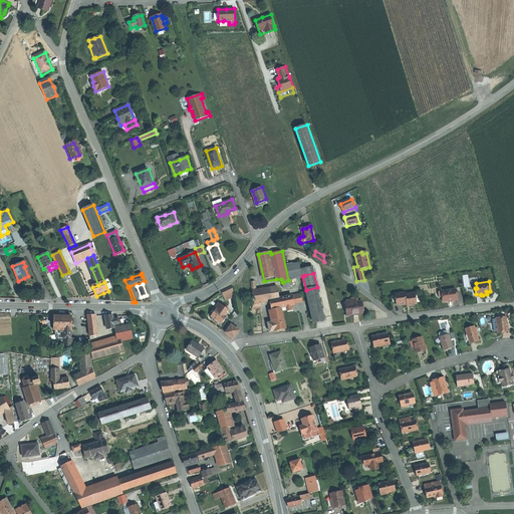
[(233,296),(233,287),(222,292),(225,299),(233,296)]
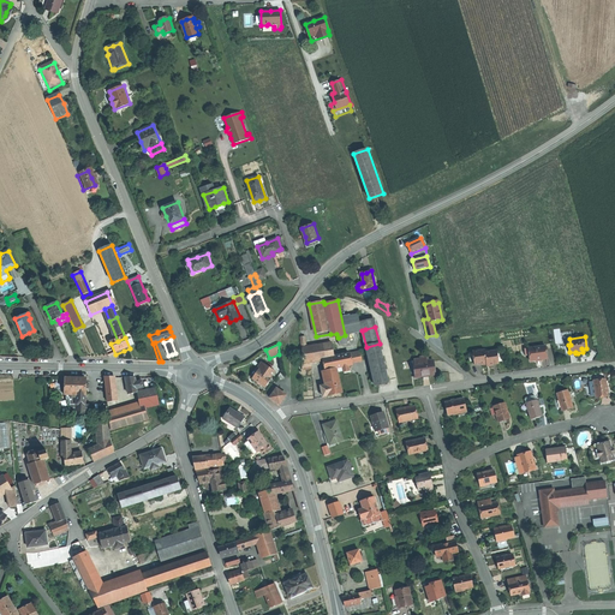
[(326,358),(334,356),(335,356),(333,344),(324,345),(326,358)]
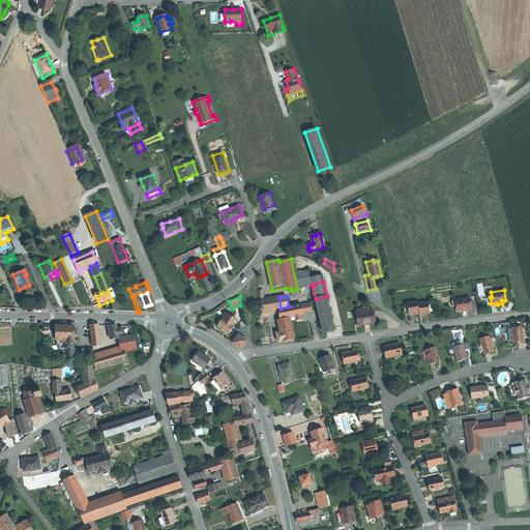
[(334,330),(327,296),(316,299),(323,333),(334,330)]
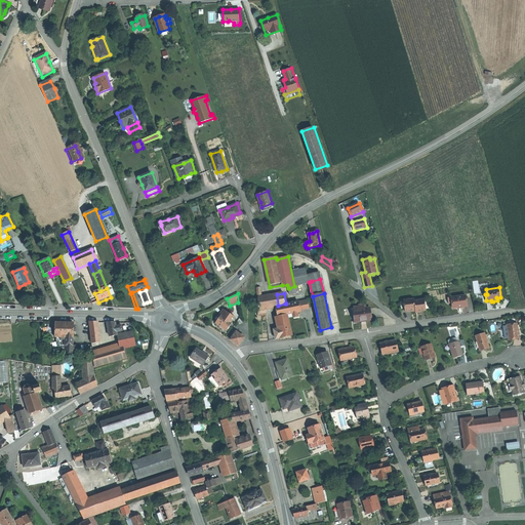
[(276,307),(278,306),(277,294),(265,295),(258,296),(258,309),(258,316),(267,315),(266,308),(276,307)]
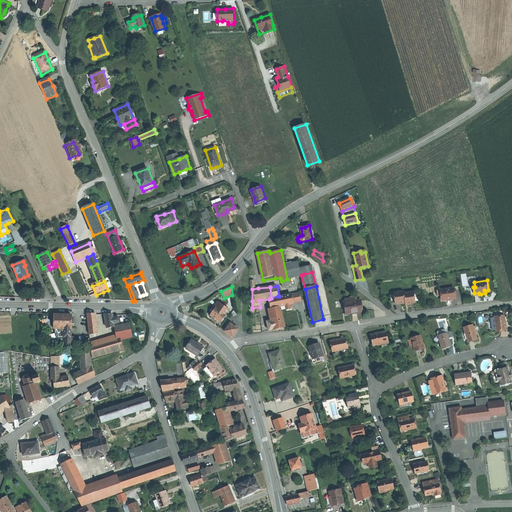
[(441,295),(441,300),(448,299),(455,298),(454,288),(440,290),(441,295)]
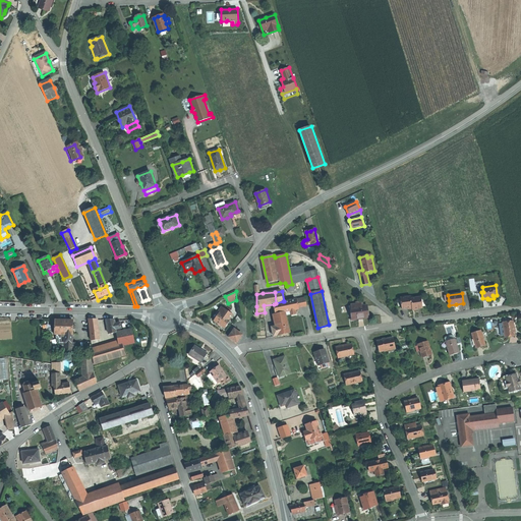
[(412,307),(411,298),(410,296),(401,297),(402,308),(407,308),(412,307)]
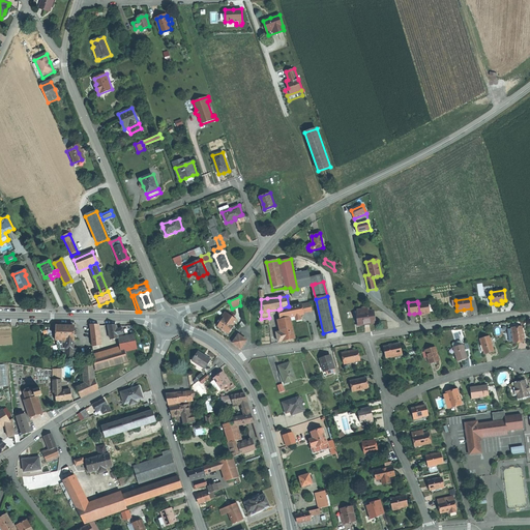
[(429,302),(418,303),(419,313),(419,315),(424,314),(430,313),(429,302)]
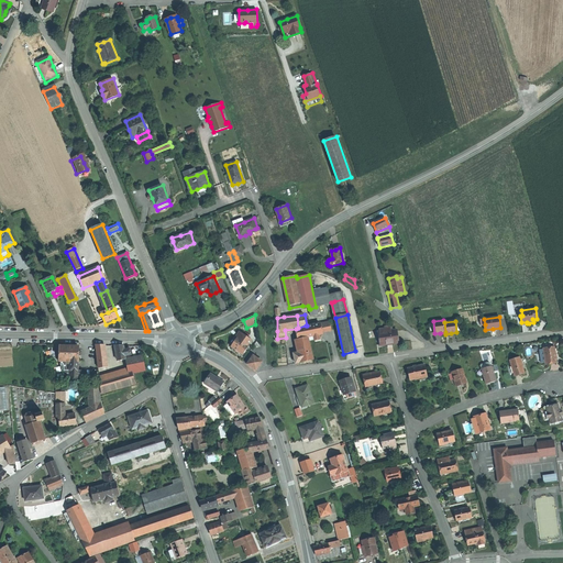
[(331,330),(330,322),(320,324),(322,332),(331,330)]
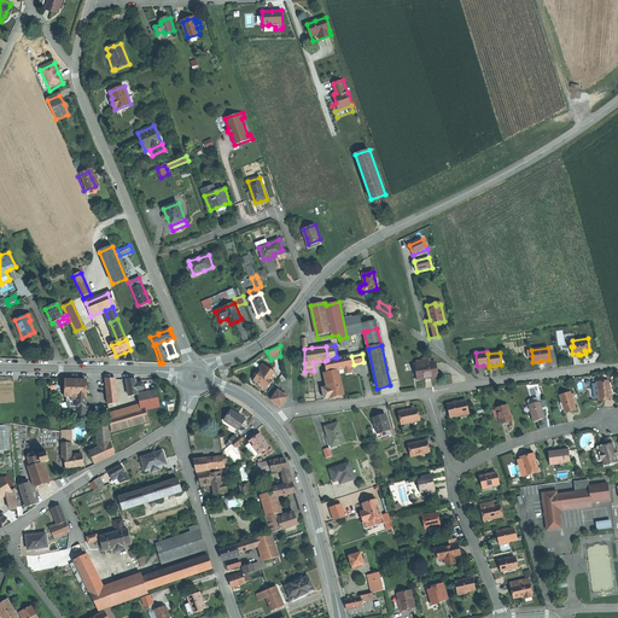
[(354,367),(354,365),(351,356),(337,359),(339,369),(345,368),(350,368),(354,367)]
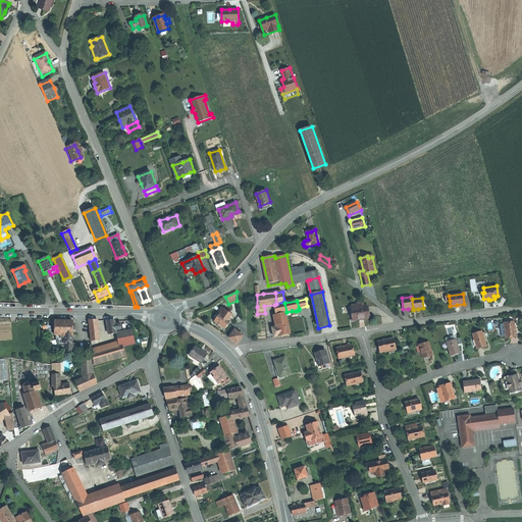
[(274,305),(276,315),(285,313),(286,312),(284,303),(284,302),(283,302),(276,304),(274,305)]
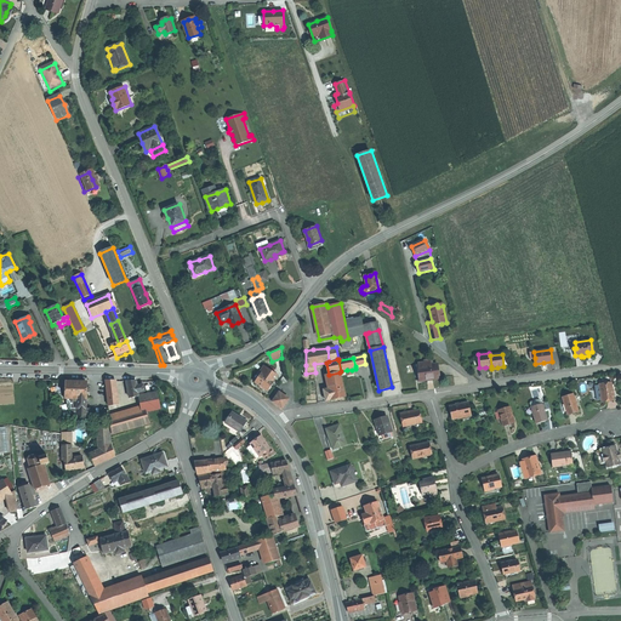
[(417,366),(420,382),(429,381),(438,379),(436,364),(431,365),(425,366),(425,363),(423,363),(417,364),(417,366)]
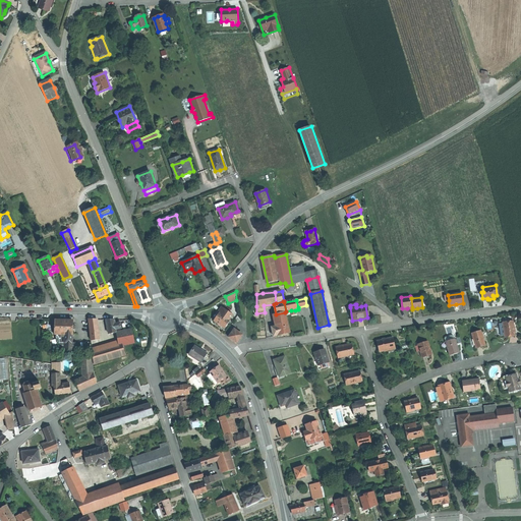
[(218,311),(219,312),(229,320),(232,315),(221,307),(218,311)]
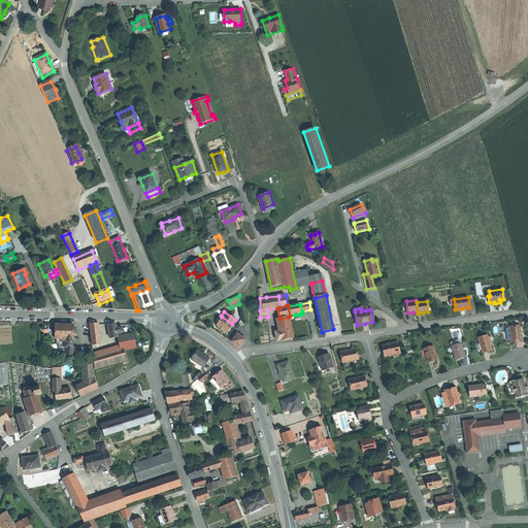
[(222,317),(218,324),(217,325),(220,328),(224,330),(228,333),(233,325),(232,324),(222,317)]
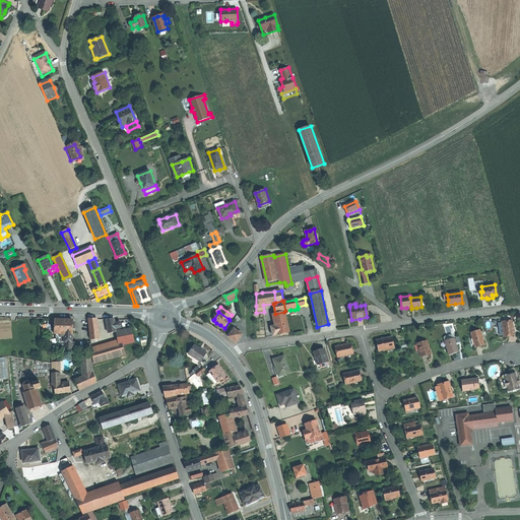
[(287,321),(284,312),(275,314),(278,323),(287,321)]
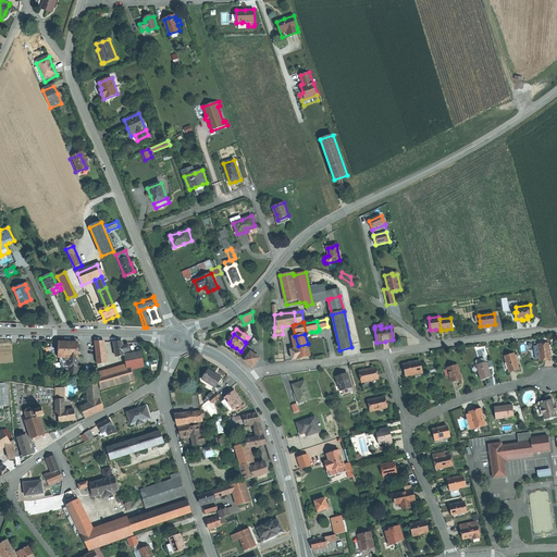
[(102,343),(95,342),(97,364),(104,363),(102,343)]
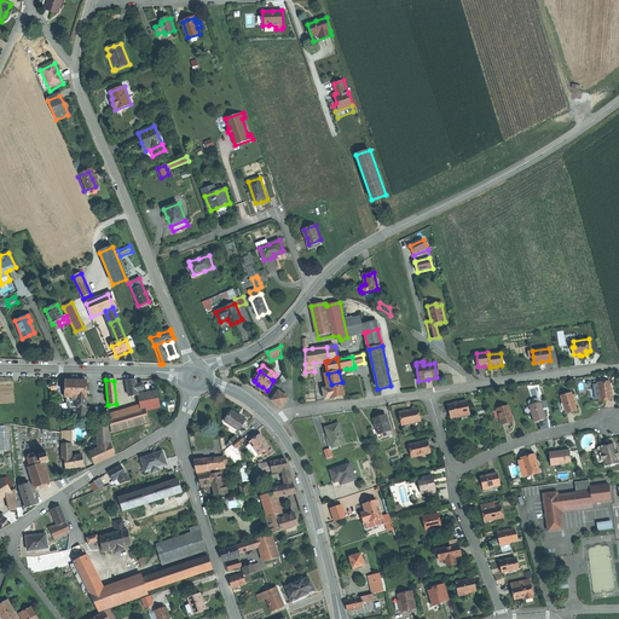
[(70,381),(65,381),(65,397),(86,398),(86,392),(86,387),(86,382),(77,382),(74,381),(70,381)]
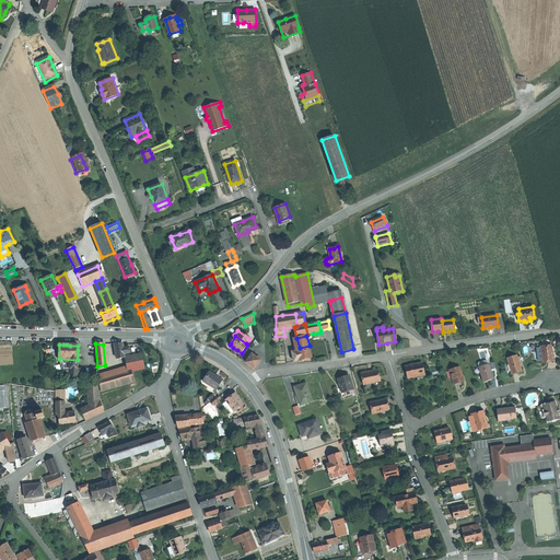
[(118,345),(114,345),(117,360),(125,358),(125,354),(124,349),(123,345),(118,345)]
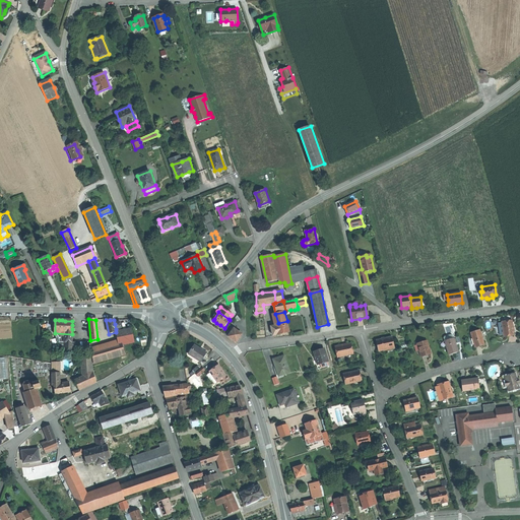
[(289,332),(287,321),(278,323),(278,325),(271,327),(273,336),(281,334),(289,332)]
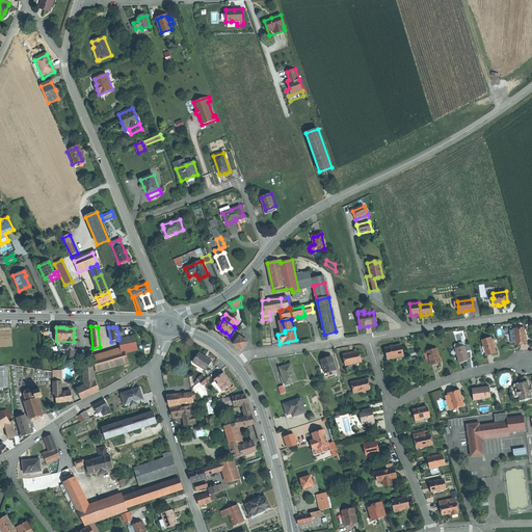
[(514,334),(515,344),(515,345),(522,345),(528,344),(526,329),(514,331),(514,334)]
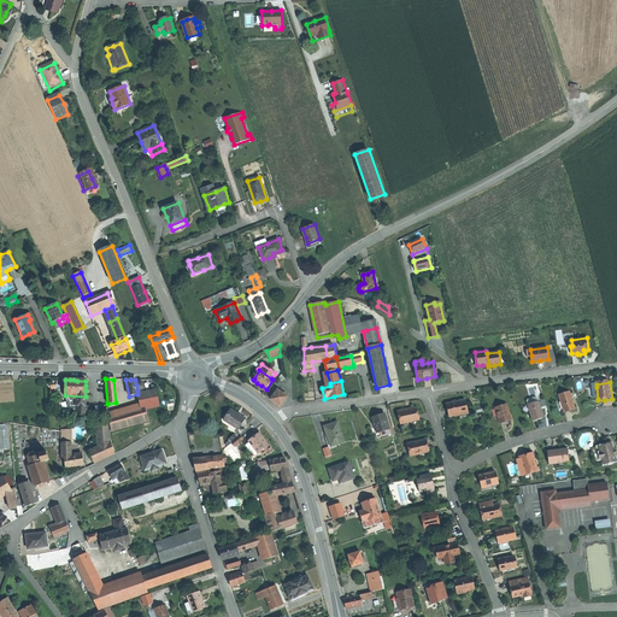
[(277,389),(270,399),(275,404),(280,406),(287,397),(277,389)]
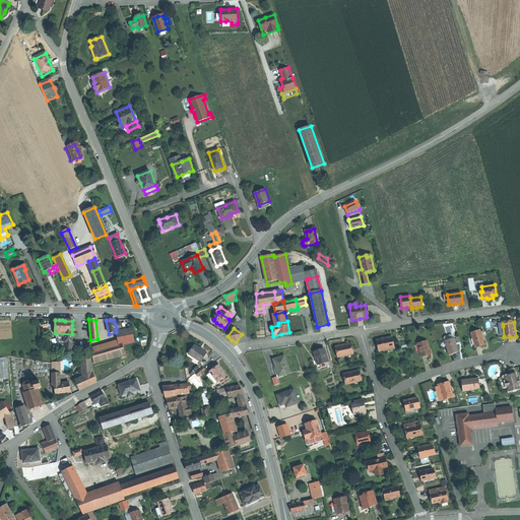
[(122,342),(123,344),(135,342),(132,329),(117,332),(119,342),(122,342)]
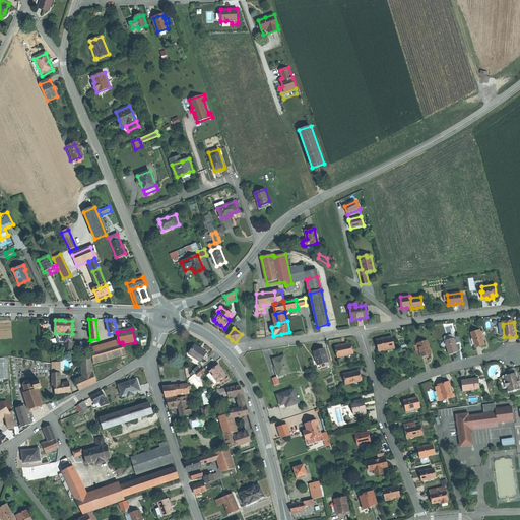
[(472,338),(475,347),(475,348),(479,347),(483,346),(480,331),(471,334),(472,338)]
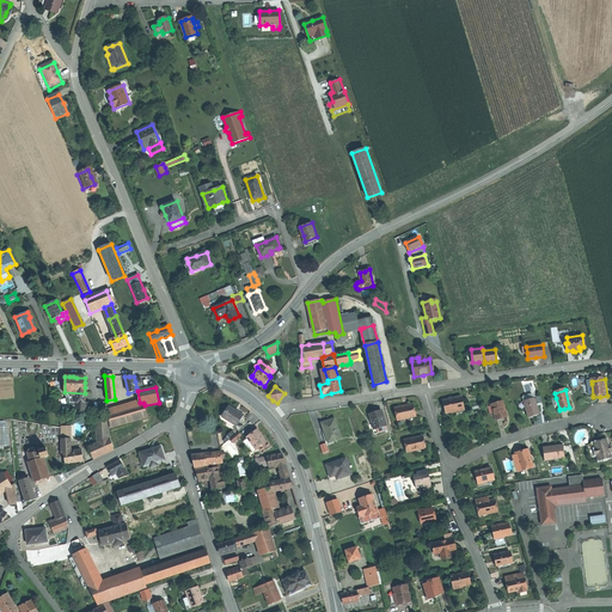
[(68,403),(85,403),(85,393),(65,392),(68,403)]
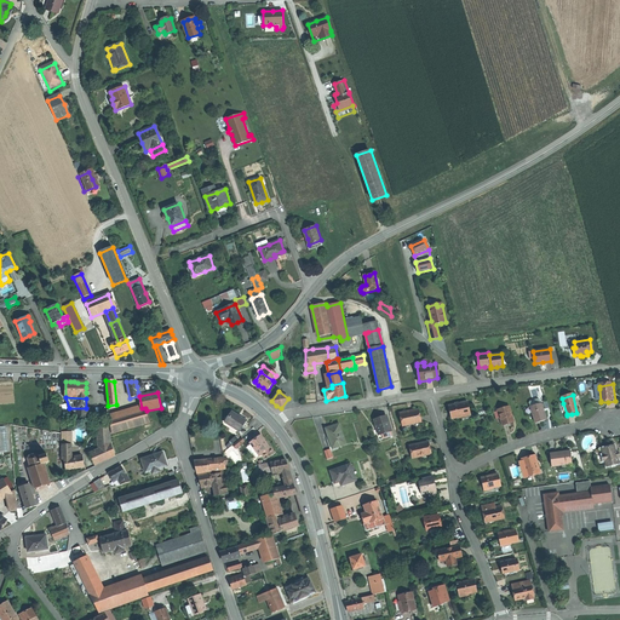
[(458,417),(469,413),(466,402),(448,406),(449,413),(452,419),(458,418),(458,417)]
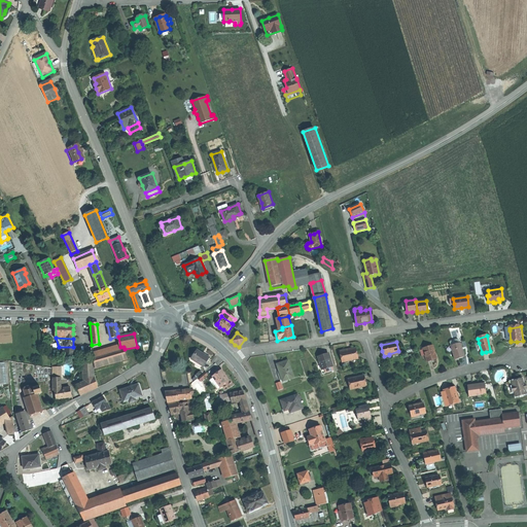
[(459,344),(451,346),(455,360),(459,359),(464,357),(462,350),(461,350),(459,344)]
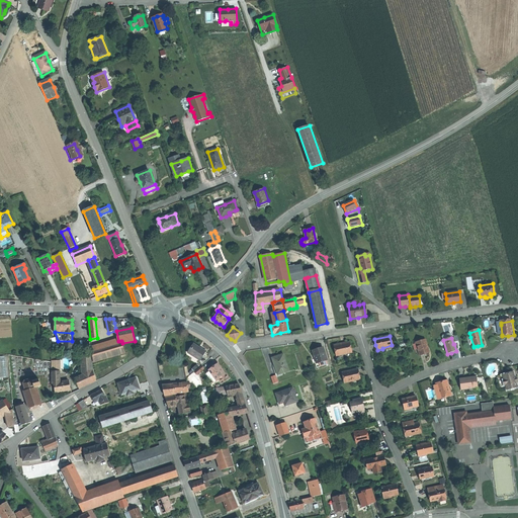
[(425,340),(415,343),(419,355),(424,354),(429,352),(425,340)]
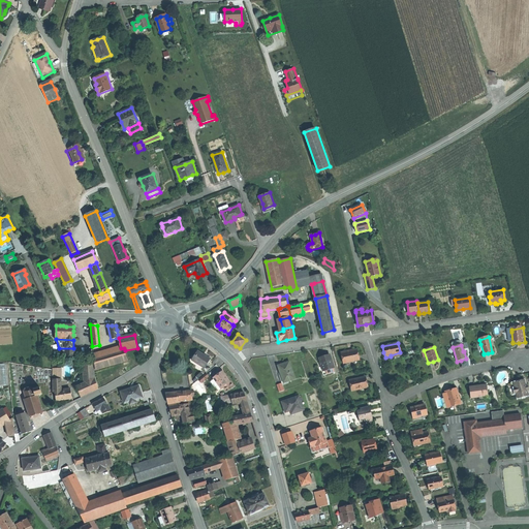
[(61,358),(75,356),(75,348),(73,348),(59,348),(61,358)]
